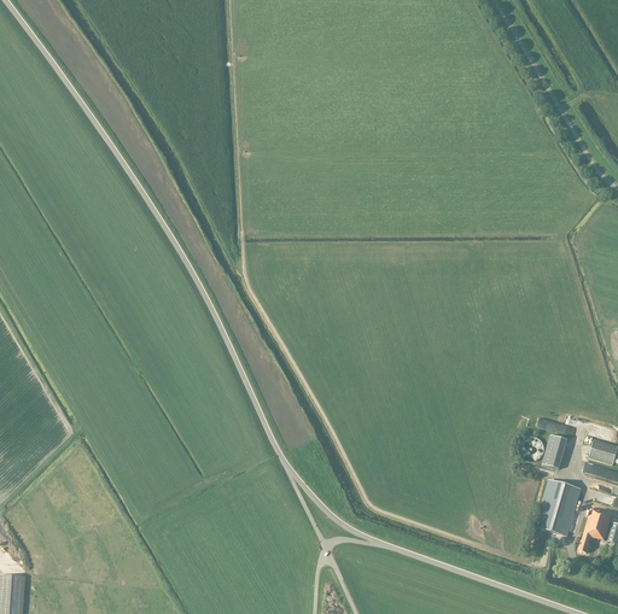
[(575,431),(577,424),(543,413),(541,420),(555,425),(554,427),(564,431),(563,434),(567,436),(570,430),(575,431)]
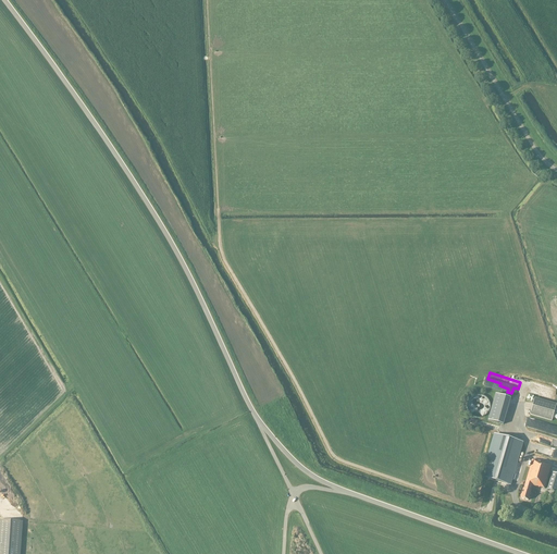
[(481,392),(479,391),(475,392),(472,393),(470,395),(468,397),(467,399),(467,403),(467,406),(468,409),(470,411),(472,414),(475,415),(479,415),(481,415),(484,414),(486,411),(489,409),(490,406),(490,403),(490,399),(489,397),(486,395),(484,393),(481,392)]
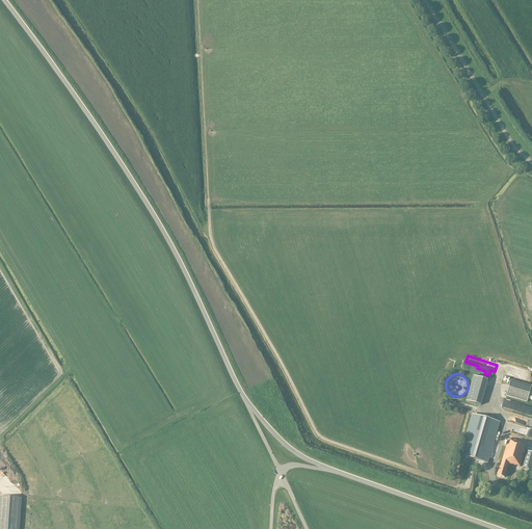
[(487,377),(473,373),(467,398),(480,402),(487,377)]
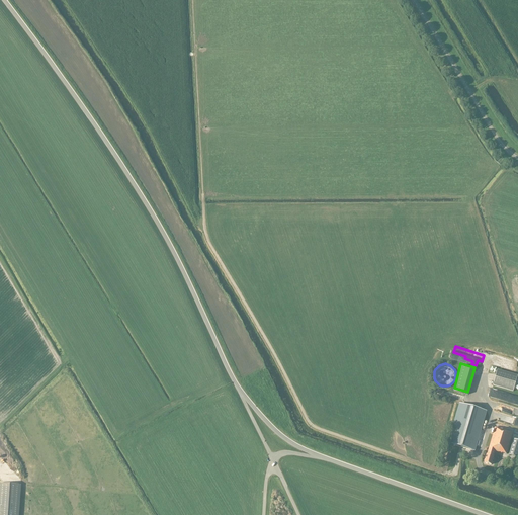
[(517,373),(498,367),(493,382),(513,389),(517,373)]
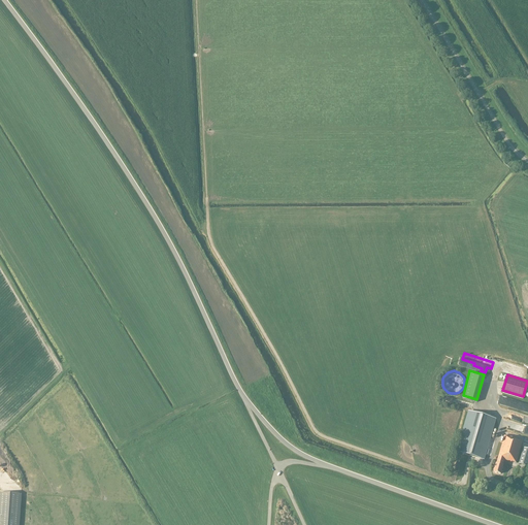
[(483,457),(495,416),(469,408),(457,449),(483,457)]
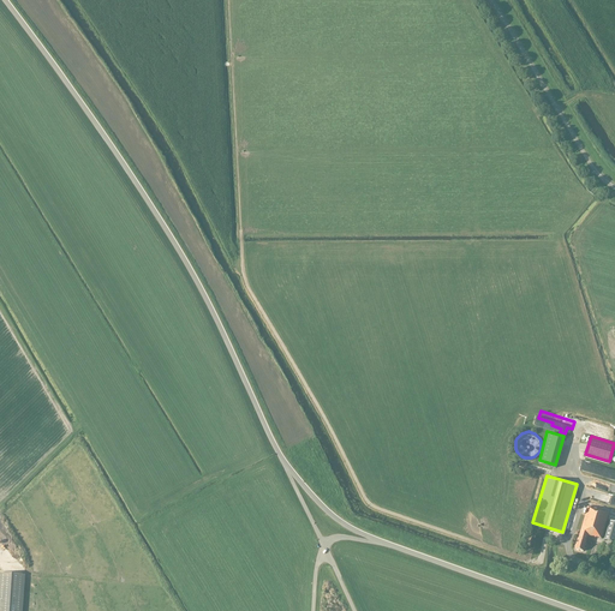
[(583,549),(587,532),(601,535),(608,510),(603,509),(603,508),(587,504),(574,546),(583,549)]
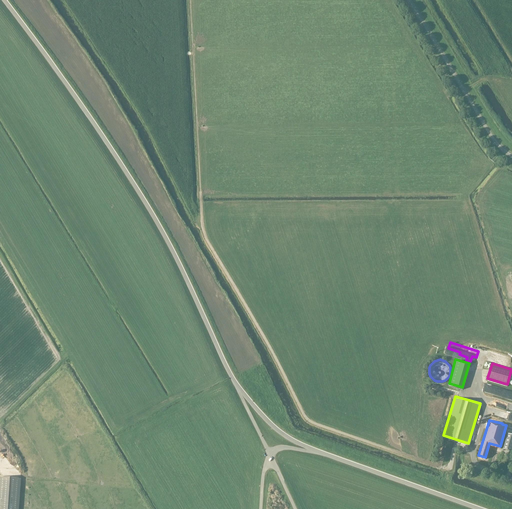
[(8,431),(18,452),(24,449),(14,428),(8,431)]
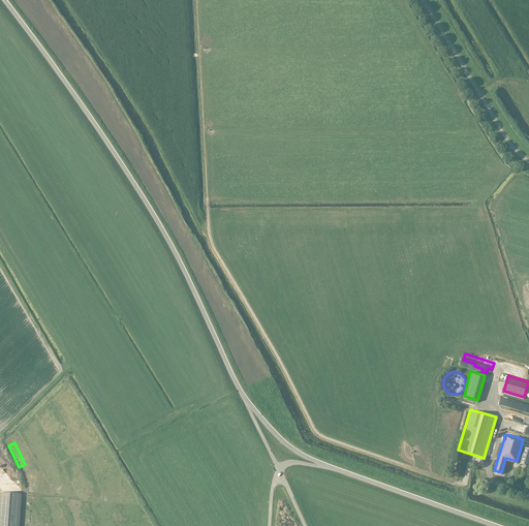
[(528,459),(528,449),(524,447),(520,462),(528,464),(528,459)]
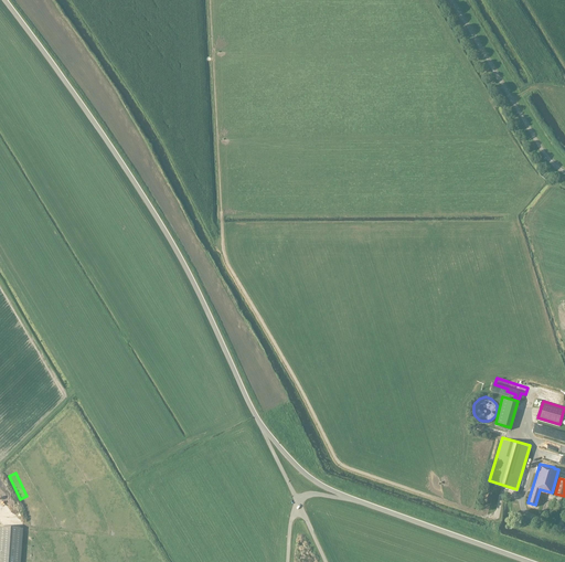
[(0,525),(0,561),(20,561),(23,527),(0,525)]
